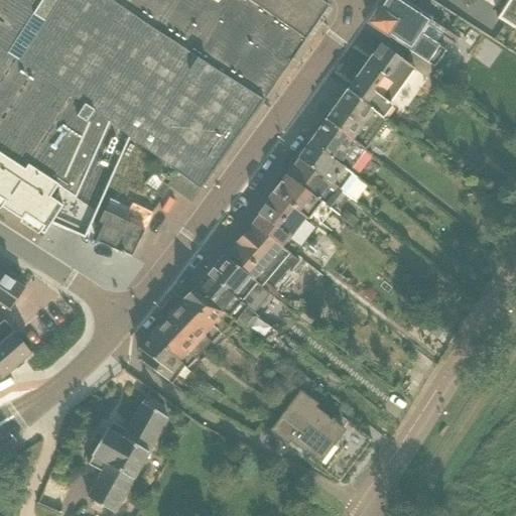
[(85,238),(129,135),(115,124),(109,120),(95,109),(93,108),(84,102),(82,101),(81,101),(17,61),(43,19),(55,0),(0,0),(0,207),(15,217),(20,220),(31,227),(43,235),(44,232),(42,231),(43,229),(48,222),(85,238)]
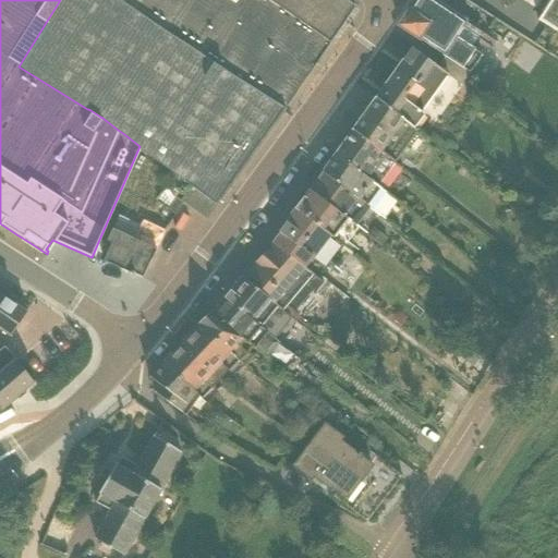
[(122,0),(60,0),(47,21),(19,67),(87,109),(88,109),(91,110),(100,117),(102,118),(118,130),(124,134),(140,146),(169,167),(176,172),(189,182),(178,197),(185,203),(184,203),(208,220),(218,205),(216,204),(286,106),(280,102),(276,100),(268,95),(239,77),(230,71),(223,67),(214,61),(197,50),(192,47),(180,39),(176,36),(128,3),(124,1),(122,0)]
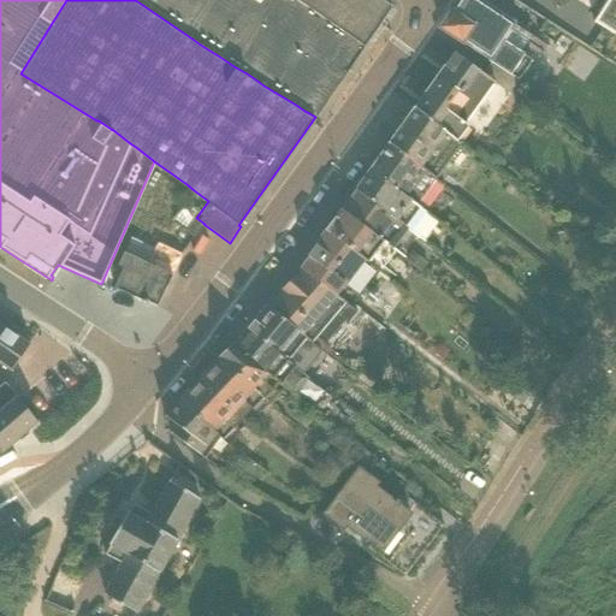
[(135,0),(137,1),(141,4),(194,40),(199,43),(212,52),(218,55),(236,67),(247,73),(254,78),(264,86),(296,105),(304,111),(309,113),(315,117),(317,118),(330,98),(392,7),(379,0),(135,0)]
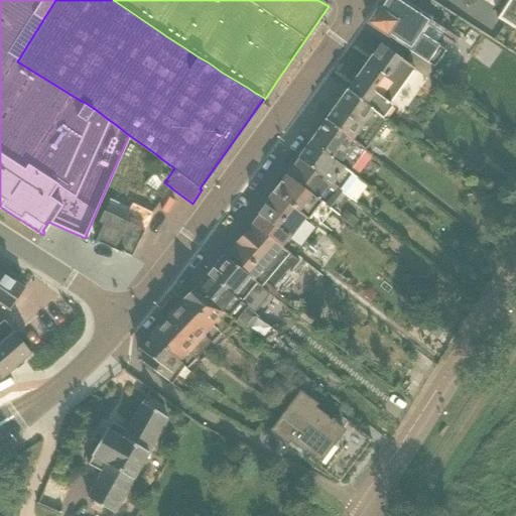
[(447,32),(428,20),(425,17),(399,0),(383,0),(383,1),(381,0),(369,23),(369,24),(415,54),(432,67),(433,69),(445,49),(438,45),(447,32)]
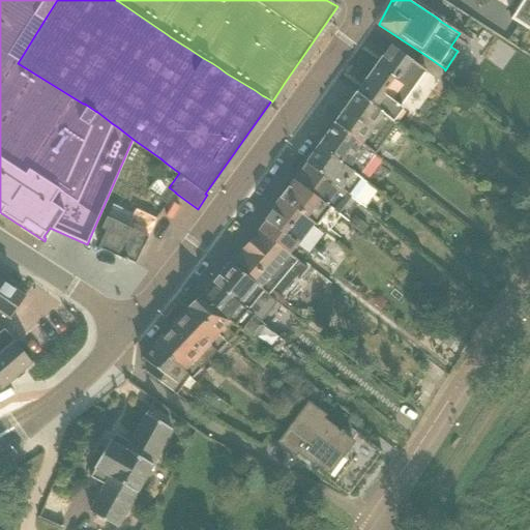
[(529,0),(526,0),(513,21),(529,31),(529,0)]
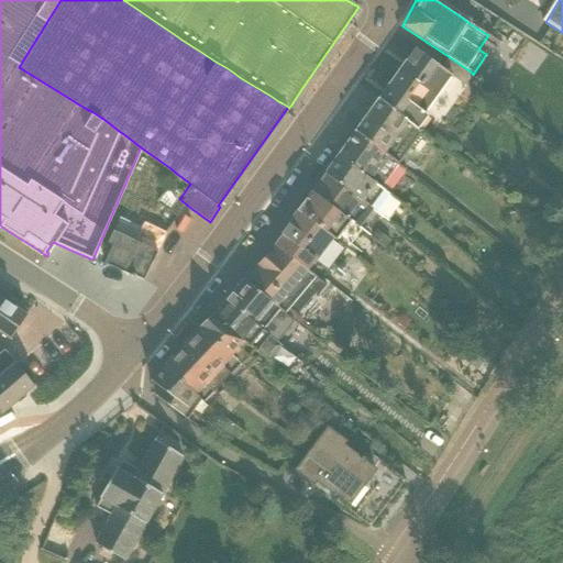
[(416,48),(400,69),(437,98),(452,76),(466,86),(473,75),(472,73),(453,59),(445,70),(416,48)]
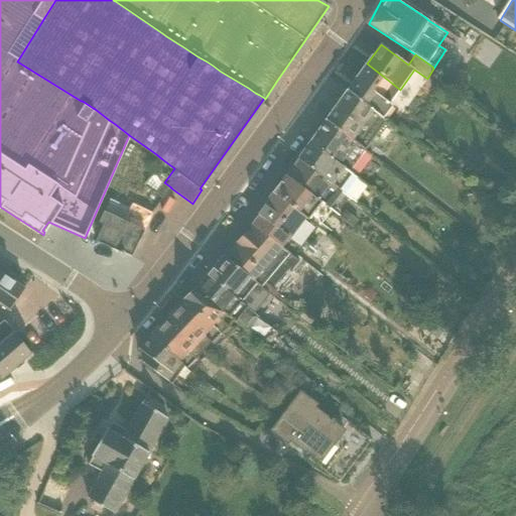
[(367,63),(348,91),(347,92),(383,118),(393,107),(390,104),(400,90),(367,63)]
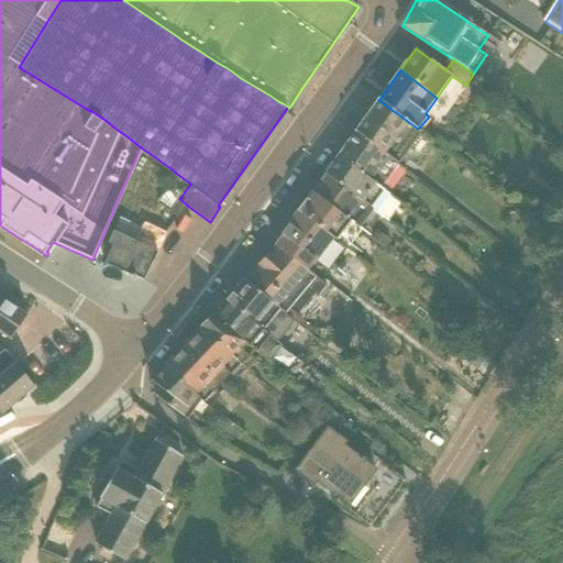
[(378,100),(355,133),(397,166),(398,165),(404,168),(409,161),(416,166),(434,140),(418,129),(378,100)]
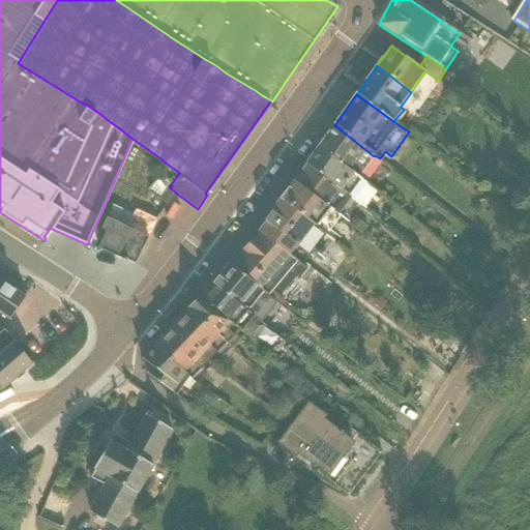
[(318,147),(359,177),(374,156),(334,125),(318,147)]
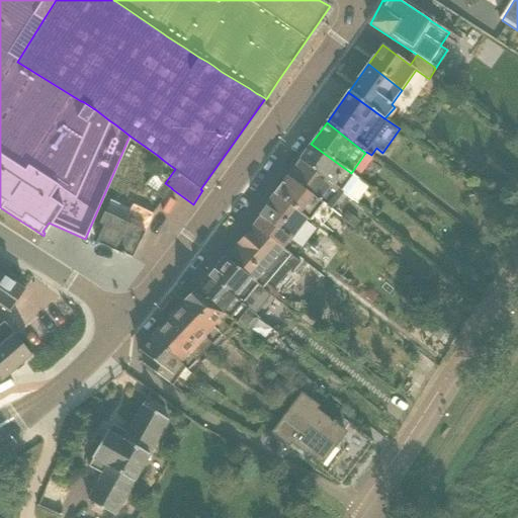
[(358,178),(351,173),(311,144),(298,161),(351,198),(357,202),(370,186),(358,178)]
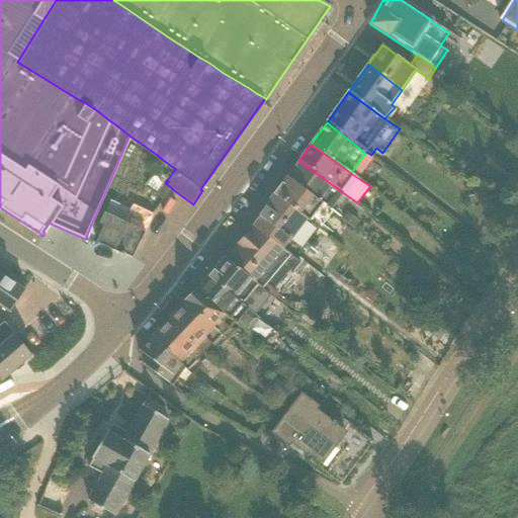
[(163,199),(171,188),(172,188),(165,183),(175,169),(163,160),(145,186),(163,199)]
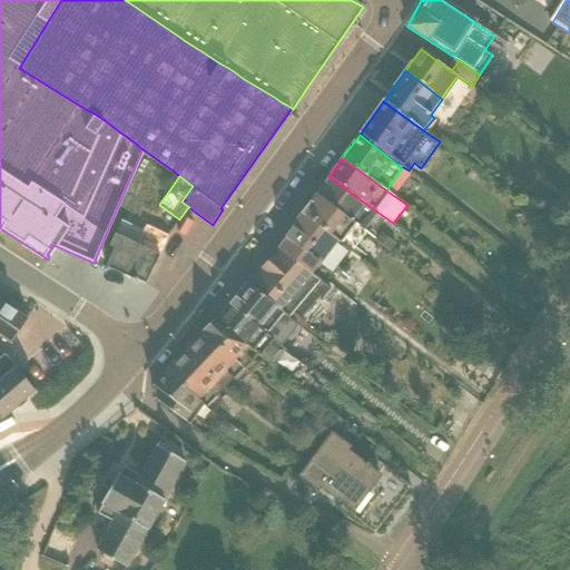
[(365,232),(373,237),(386,218),(328,177),(327,176),(315,194),(365,232)]
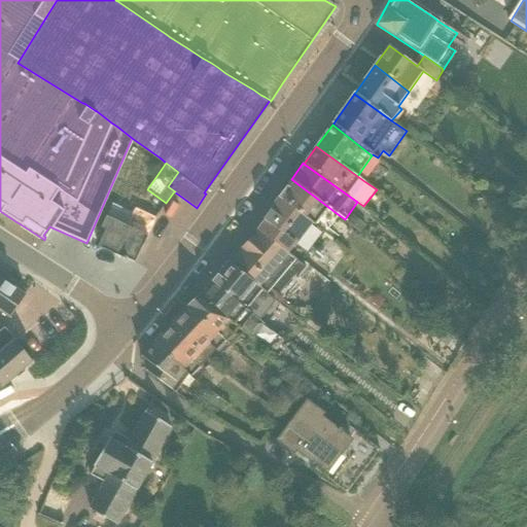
[(324,232),(338,214),(291,179),(278,198),(324,232)]
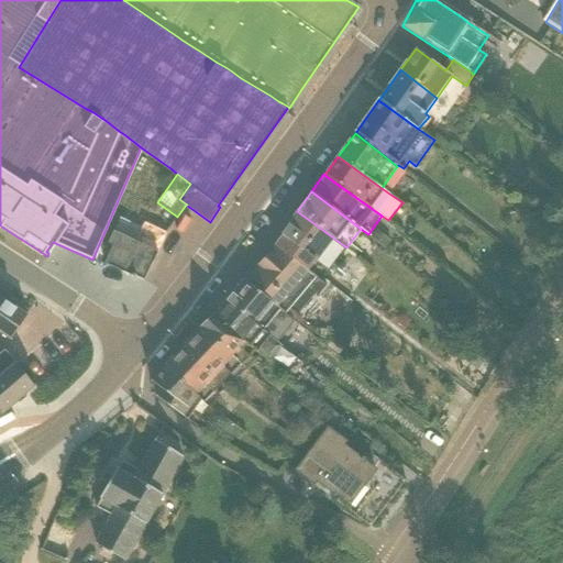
[(297,211),(280,234),(283,235),(276,245),(321,282),(346,247),(297,211)]
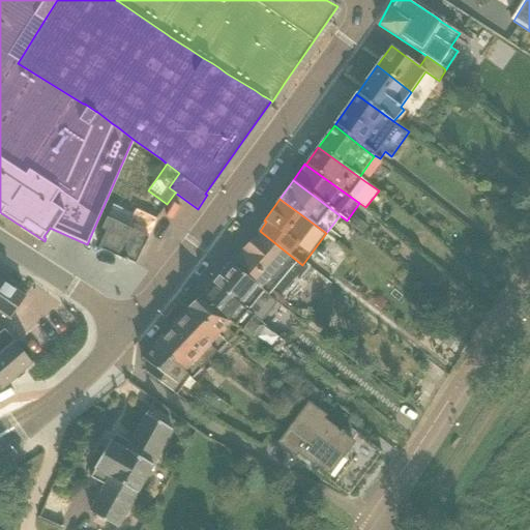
[(136,209),(134,213),(127,226),(108,216),(106,224),(101,231),(106,233),(98,251),(102,252),(102,251),(126,261),(126,260),(136,264),(156,218),(136,209)]
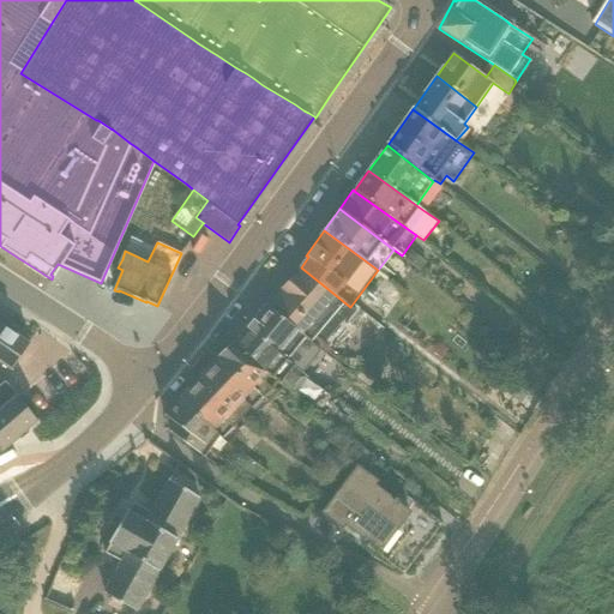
[(427,263),(410,250),(404,258),(421,271),(427,263)]
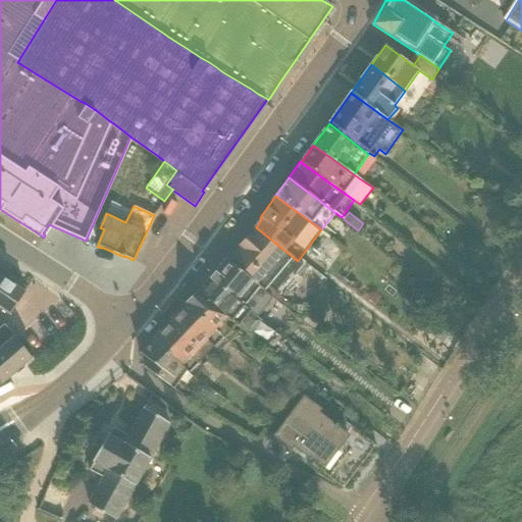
[(265,291),(285,265),(296,273),(303,265),(298,261),(256,227),(227,260),(265,291)]
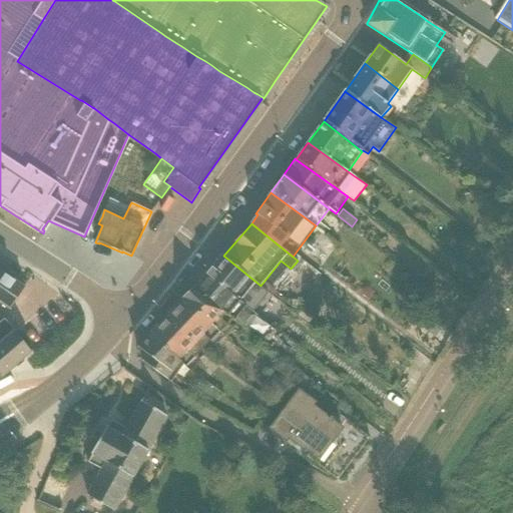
[(205,275),(252,313),(266,297),(258,290),(261,287),(261,286),(223,255),(222,254),(205,275)]
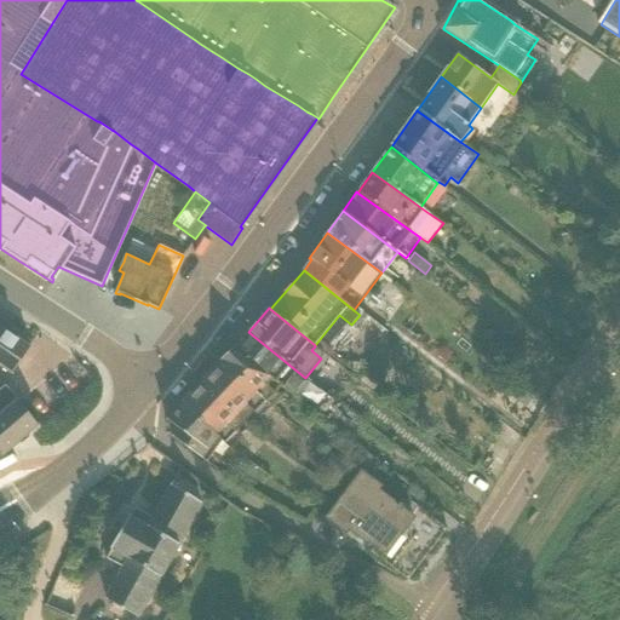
[(30,346),(29,346),(0,326),(0,366),(12,374),(30,346)]
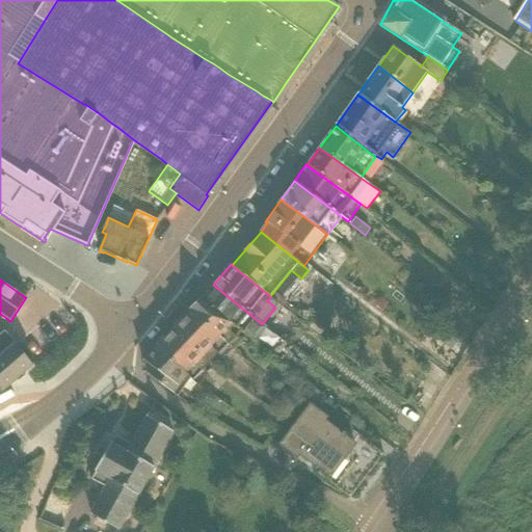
[(240,329),(246,335),(281,361),(291,346),(262,324),(213,285),(203,297),(240,329)]
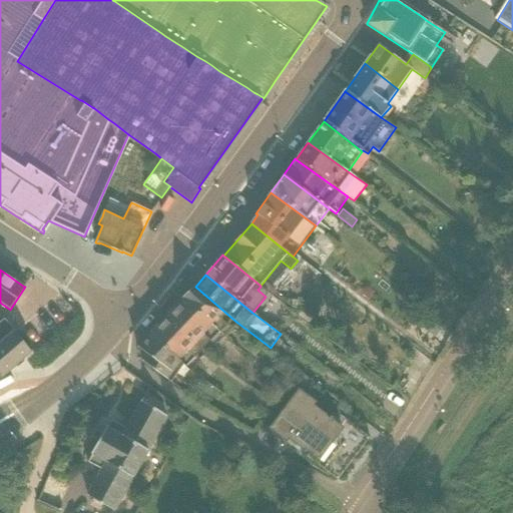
[(225,324),(231,318),(195,287),(184,299),(219,332),(223,336),(229,329),(225,324)]
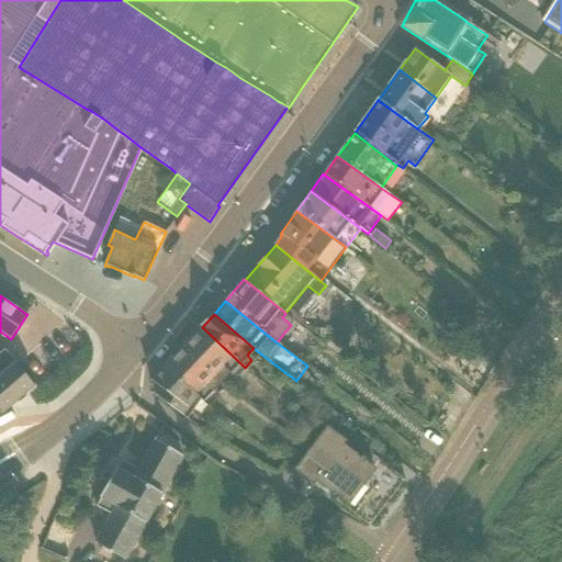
[(302,317),(298,323),(313,336),(317,330),(302,317)]
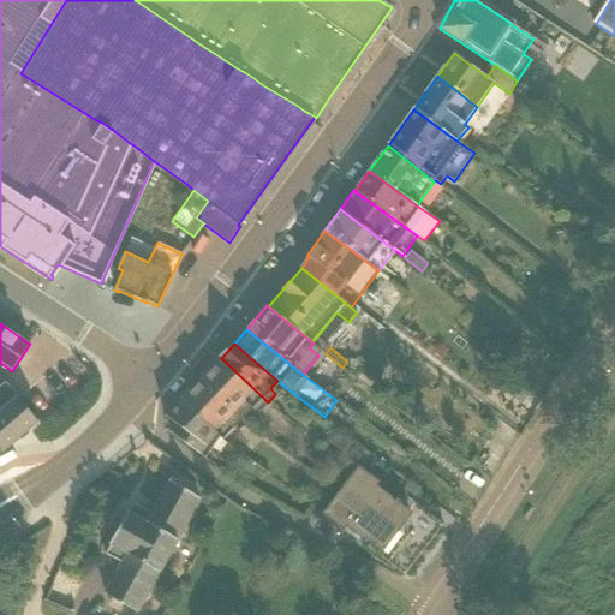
[(221,358),(201,378),(243,418),(263,398),(221,358)]
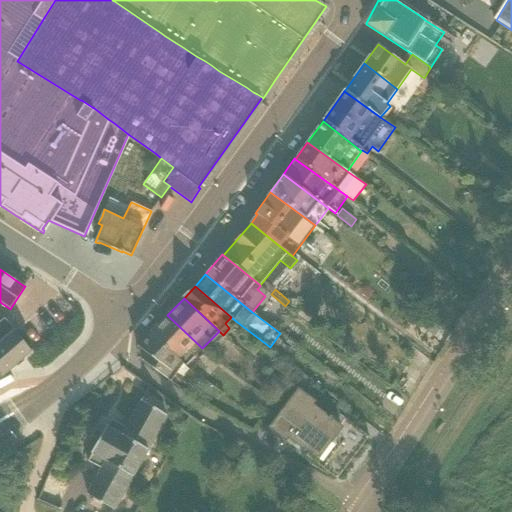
[(307,323),(313,324),(319,311),(302,304),(297,316),(307,323)]
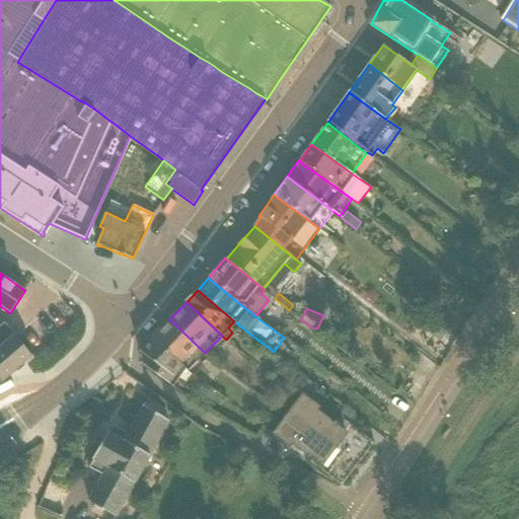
[(0,381),(1,383),(32,356),(4,322),(0,319),(0,381)]
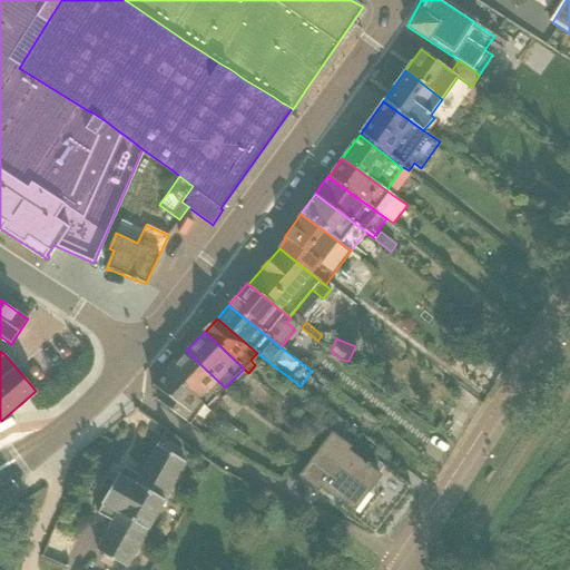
[(207,408),(225,387),(186,351),(167,371),(207,408)]
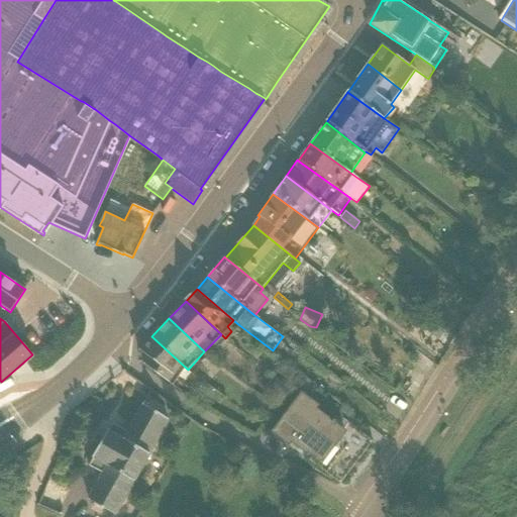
[(349,354),(358,342),(347,335),(338,347),(349,354)]
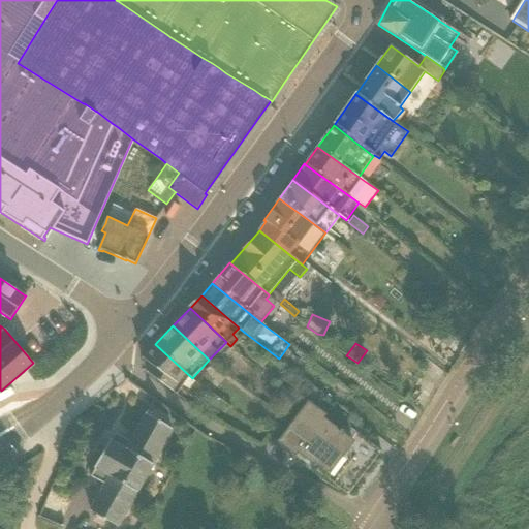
[(192,378),(155,344),(142,358),(152,366),(147,372),(176,394),(181,390),(184,384),(189,389),(196,381),(192,378)]
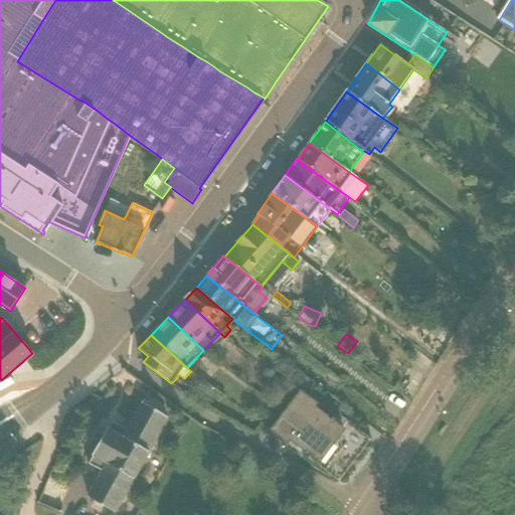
[(298,384),(306,390),(313,381),(305,375),(298,384)]
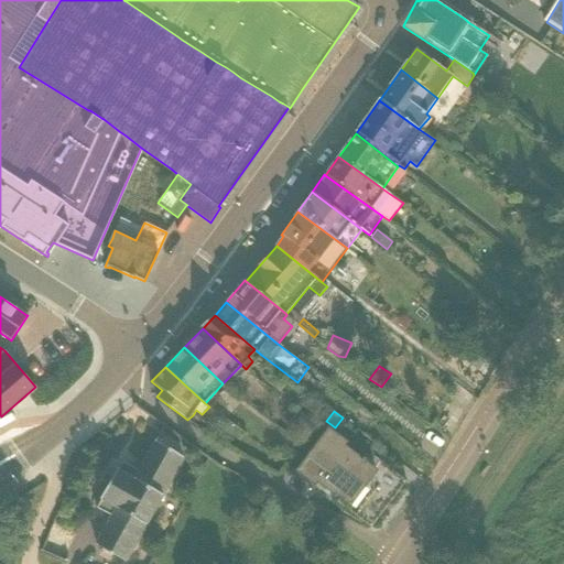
[(375,430),(368,437),(382,448),(389,442),(375,430)]
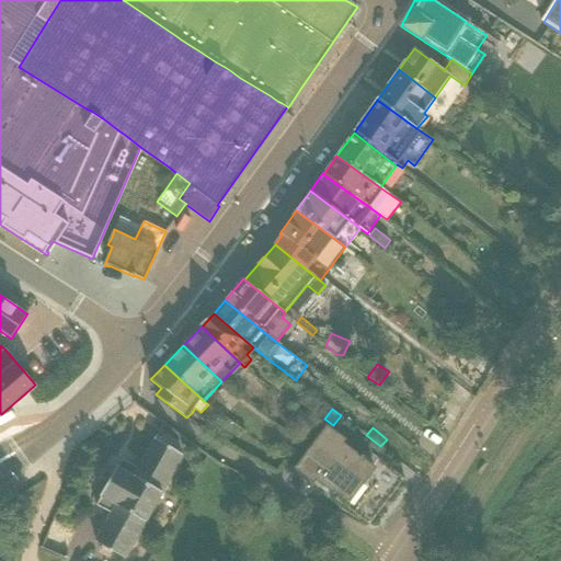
[(322,430),(295,469),(322,488),(319,493),(328,500),(330,496),(350,510),(366,488),(362,484),(374,468),(322,430)]
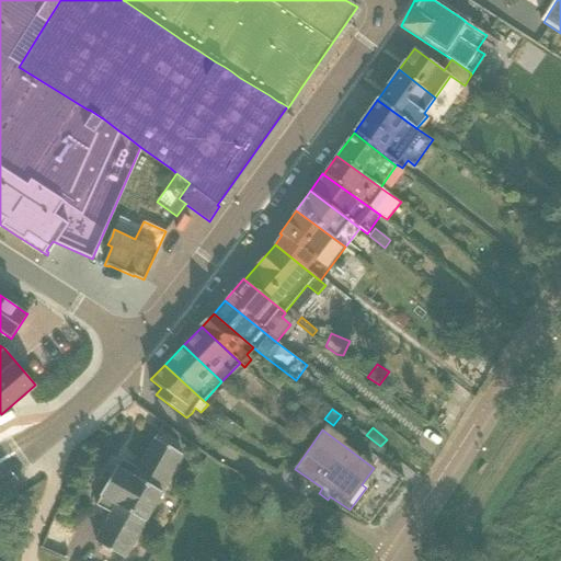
[(137,468),(122,459),(117,467),(116,466),(100,496),(101,496),(96,505),(112,514),(95,542),(123,558),(183,455),(155,438),(137,468)]
